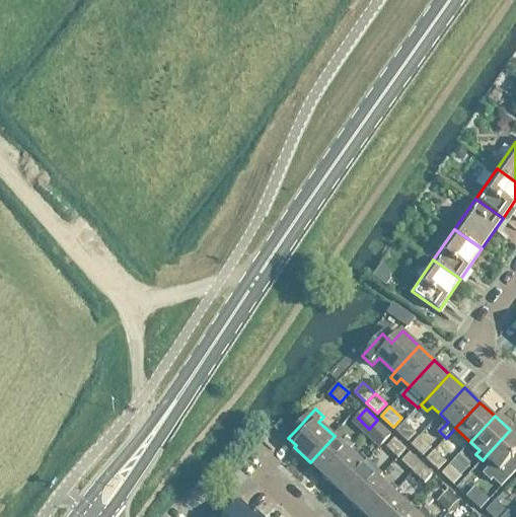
[(404,421),(396,430),(409,441),(417,432),(404,421)]
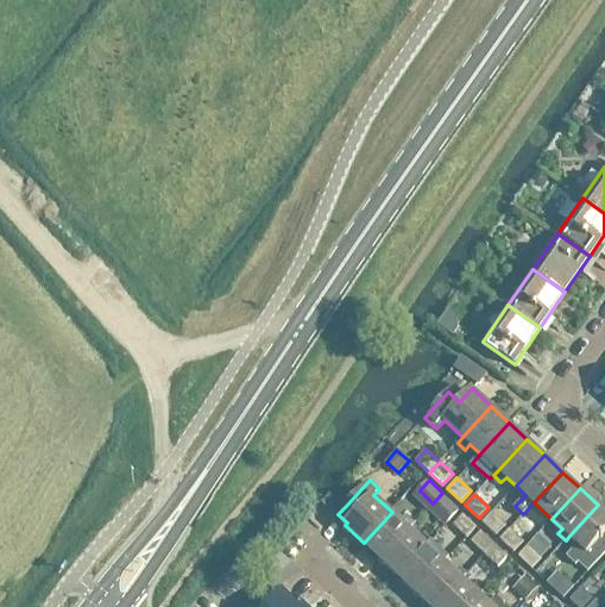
[(447,496),(438,507),(451,520),(460,508),(447,496)]
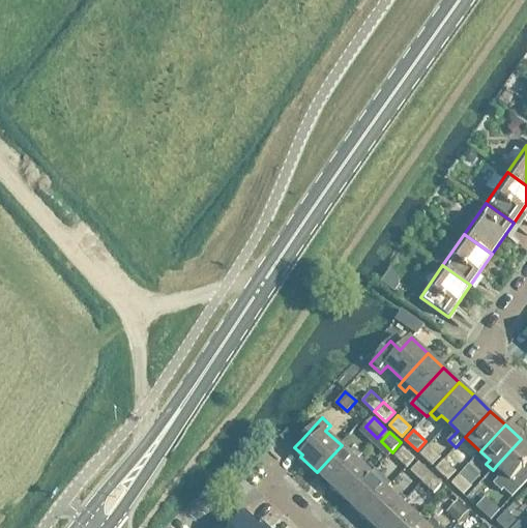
[(504,473),(495,482),(503,490),(506,487),(514,494),(526,479),(526,444),(521,439),(496,466),(504,473)]
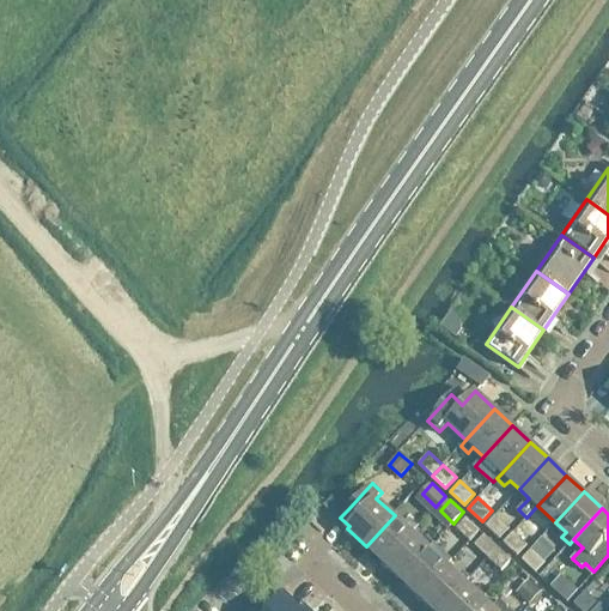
[(495,514),(486,525),(500,537),(510,527),(495,514)]
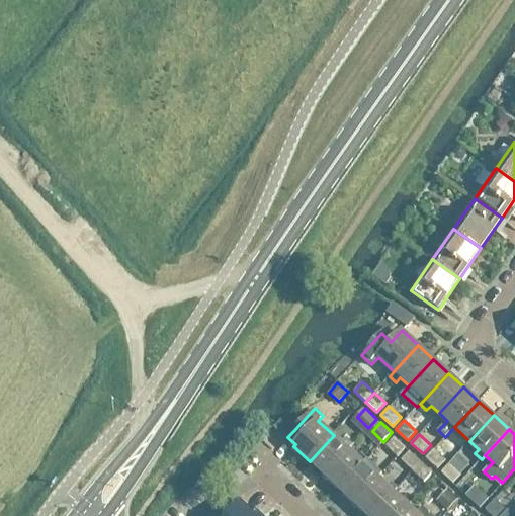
[(334,435),(310,461),(315,466),(312,469),(321,477),(324,475),(325,476),(349,449),(355,442),(348,436),(342,443),(334,435)]
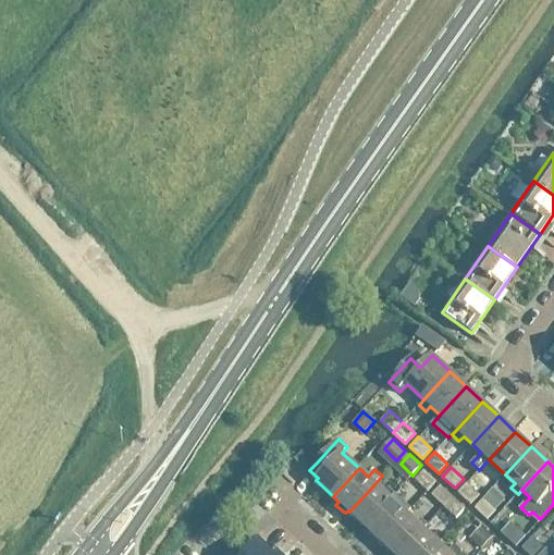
[(426,469),(416,479),(428,491),(438,480),(426,469)]
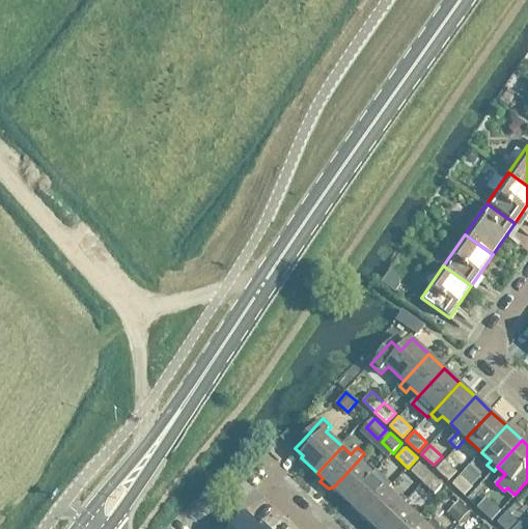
[(445,460),(437,468),(449,479),(457,471),(445,460)]
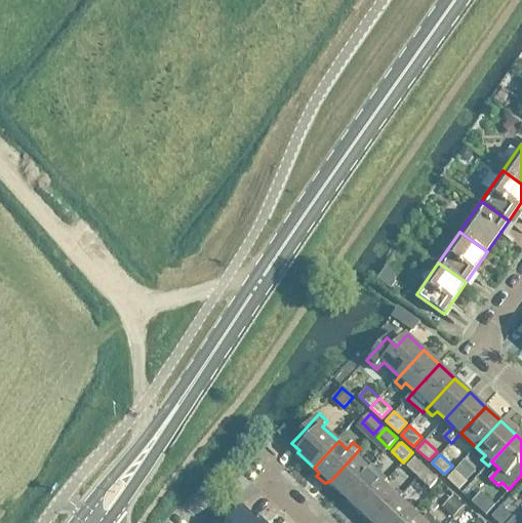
[(354,455),(329,482),(345,496),(374,464),(368,457),(362,464),(354,455)]
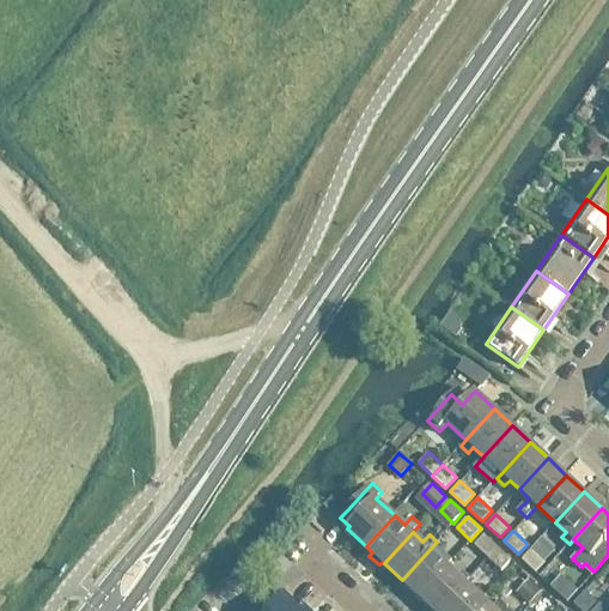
[(489,557),(500,546),(486,532),(475,544),(489,557)]
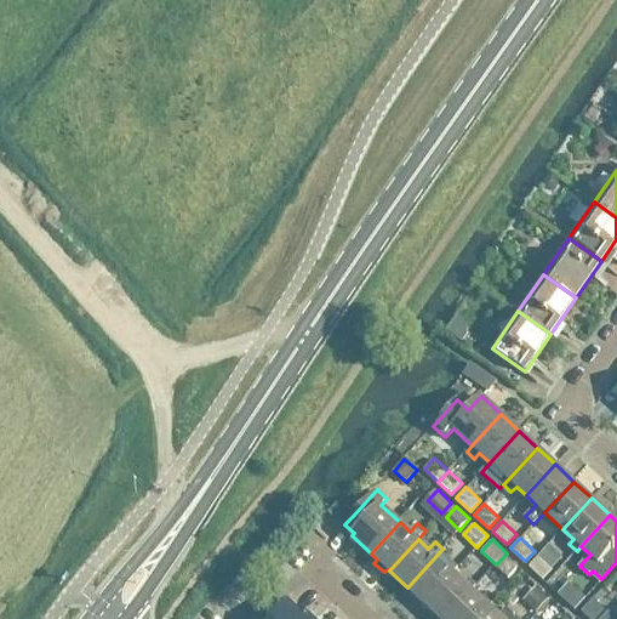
[(443,549),(407,588),(426,603),(453,573),(461,566),(443,549)]
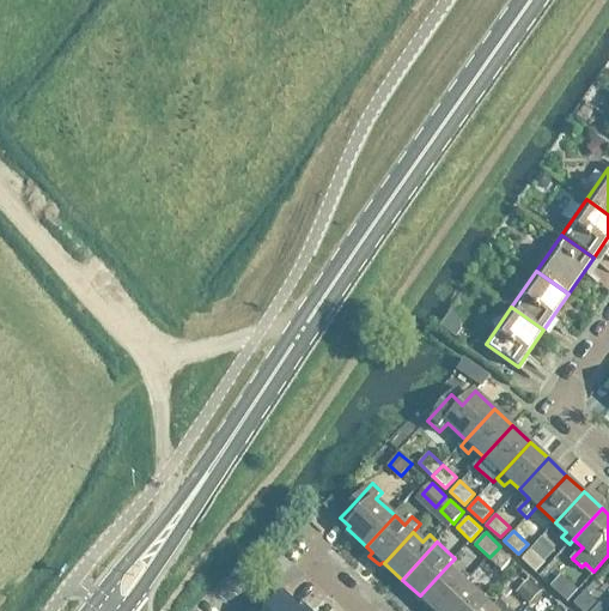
[(500,546),(489,557),(503,570),(513,558),(500,546)]
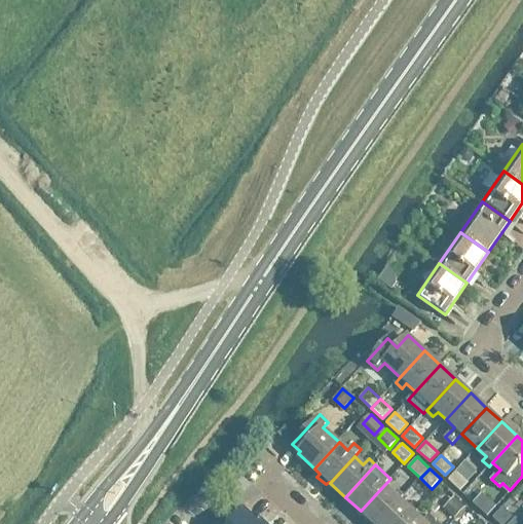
[(456,470),(448,479),(460,490),(469,481),(456,470)]
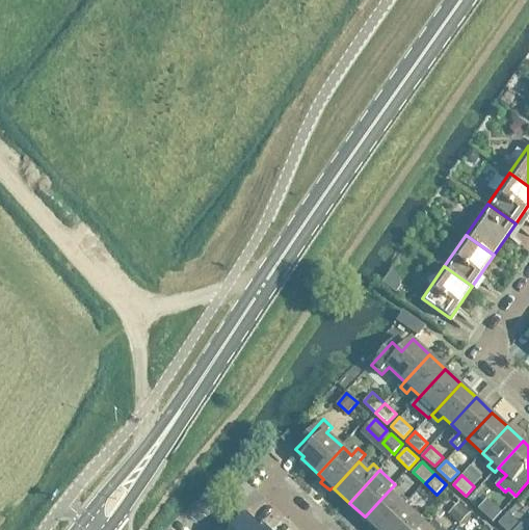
[(399,499),(389,491),(365,518),(377,529),(381,529),(405,505),(410,500),(403,494),(399,499)]
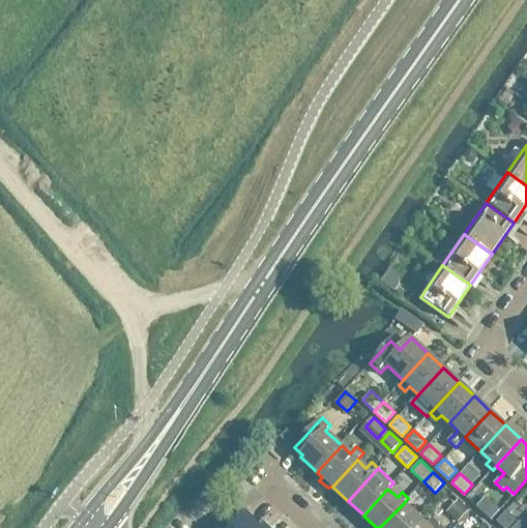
[(417,505),(412,511),(404,503),(380,527),(409,527),(419,518),(425,512),(417,505)]
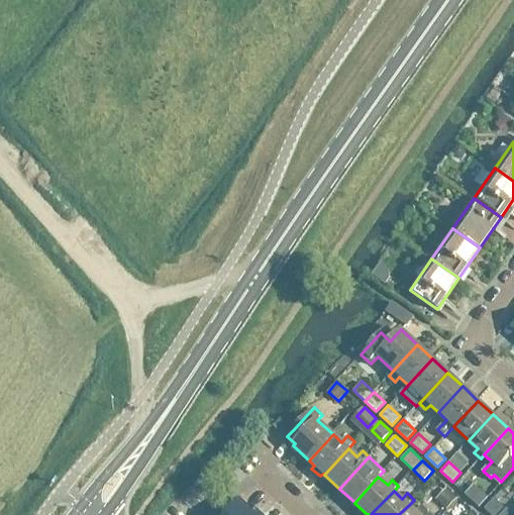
[(259,514),(240,498),(223,514),(259,514)]
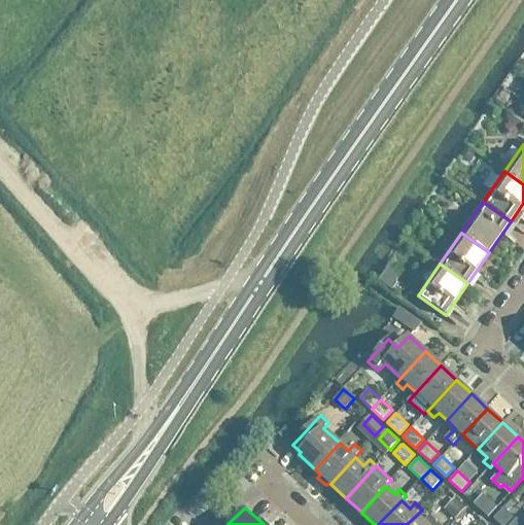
[(523,524),(504,508),(494,518),(501,524),(523,524)]
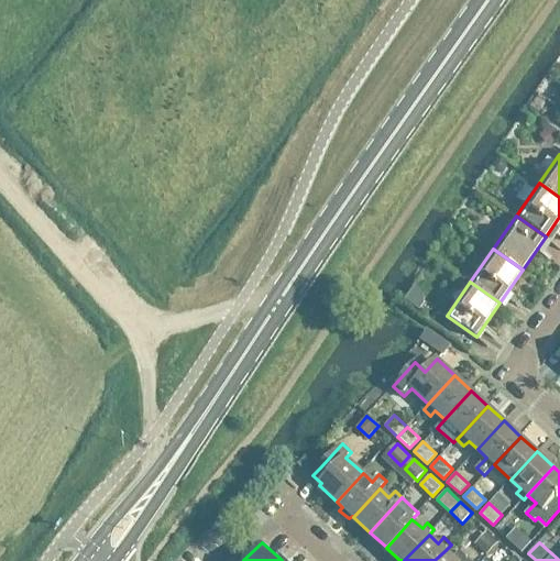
[(453,558),(446,550),(435,560),(473,560),(461,549),(453,558)]
